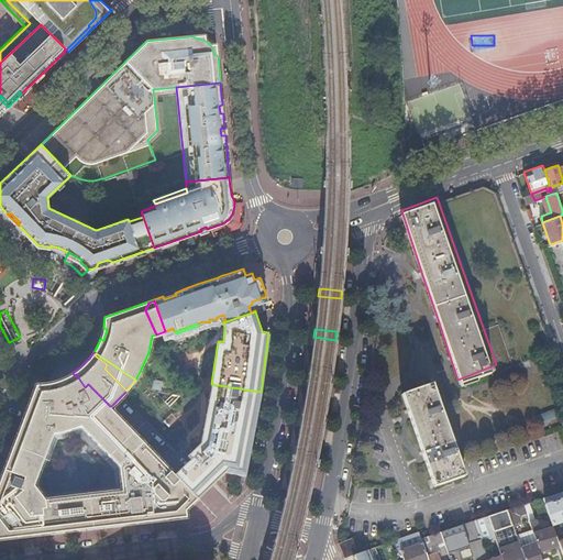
[(309,370),(308,377),(330,381),(331,373),(309,370)]
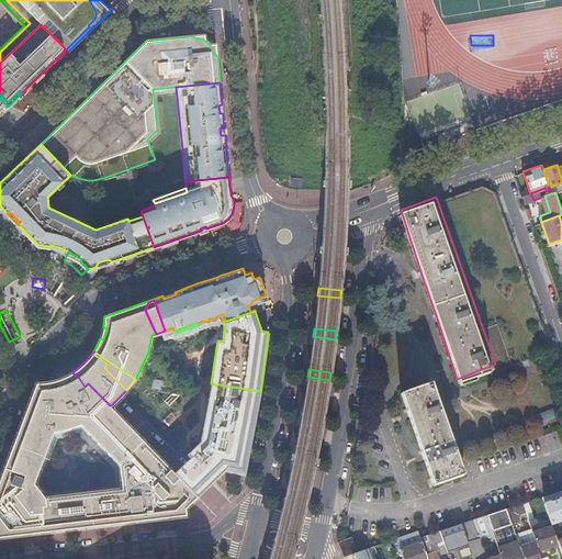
[(178,511),(178,515),(187,514),(186,507),(199,495),(175,471),(110,405),(88,383),(85,387),(76,373),(74,375),(72,371),(70,373),(59,378),(60,382),(58,382),(58,381),(57,380),(55,380),(54,380),(52,380),(51,382),(51,383),(51,384),(48,384),(48,381),(45,381),(36,382),(30,402),(42,407),(36,422),(24,415),(0,478),(0,534),(0,535),(4,535),(170,515),(170,511),(178,511)]
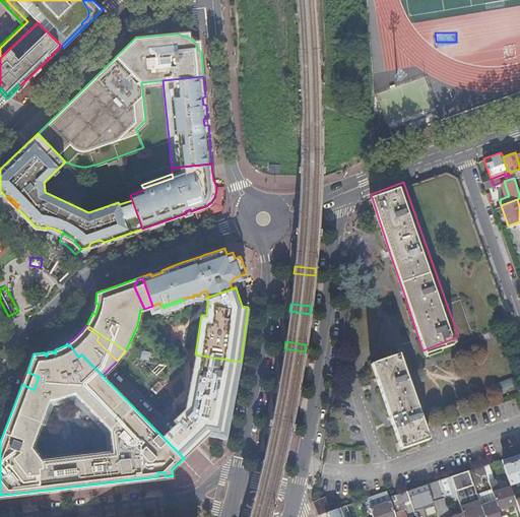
[(176,422),(197,444),(199,443),(203,438),(208,434),(226,437),(237,384),(235,384),(233,382),(230,383),(229,380),(228,378),(228,377),(229,377),(230,376),(231,375),(231,373),(230,373),(229,372),(229,371),(231,368),(234,366),(235,368),(236,368),(237,367),(239,367),(240,367),(241,362),(195,354),(193,368),(185,407),(173,418),(176,422)]
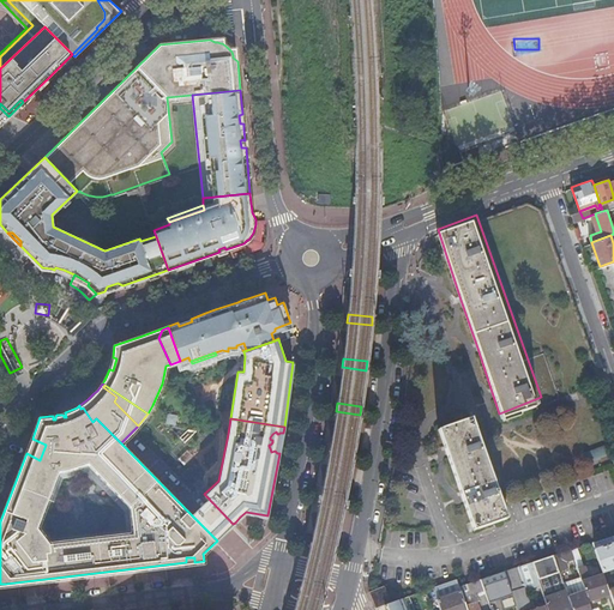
[(499,502),(470,418),(438,428),(445,451),(463,503),(473,530),(505,518),(499,502)]
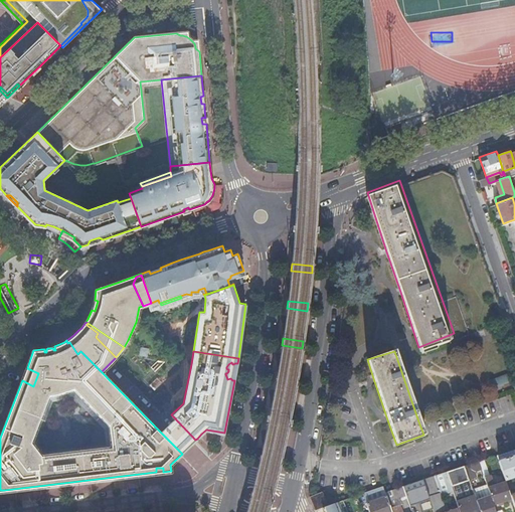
[(232,380),(234,380),(235,373),(237,363),(236,363),(234,363),(233,364),(232,364),(231,362),(228,364),(226,367),(226,368),(227,369),(228,369),(228,371),(227,372),(226,373),(225,373),(225,374),(226,376),(227,379),(230,378),(232,380)]
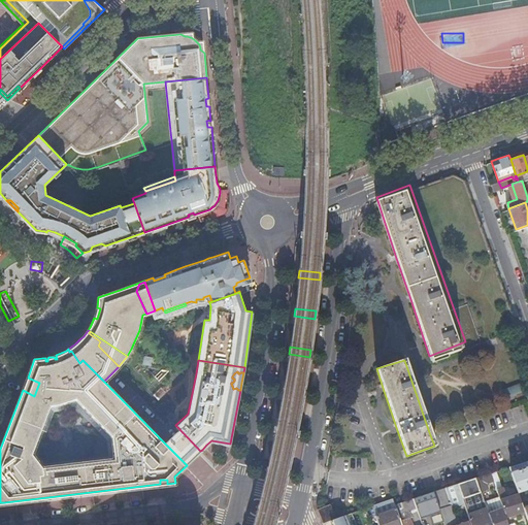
[(527,375),(500,385),(503,395),(527,386),(527,375)]
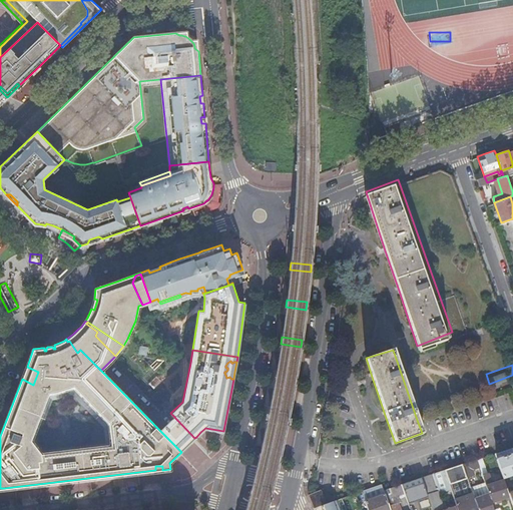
[(38,372),(27,367),(22,379),(33,385),(38,372)]
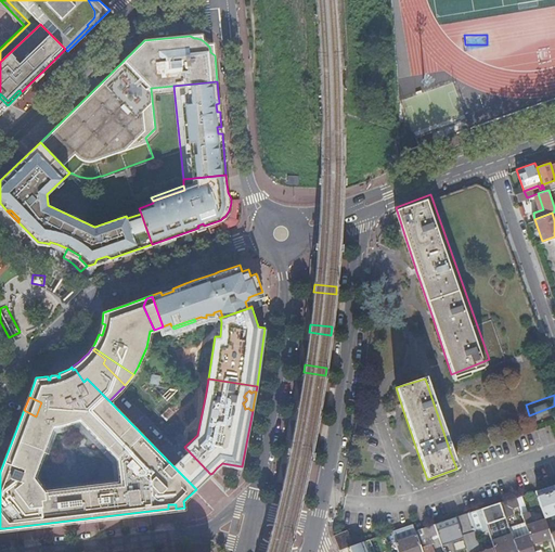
[(298,405),(297,412),(319,416),(320,409),(298,405)]
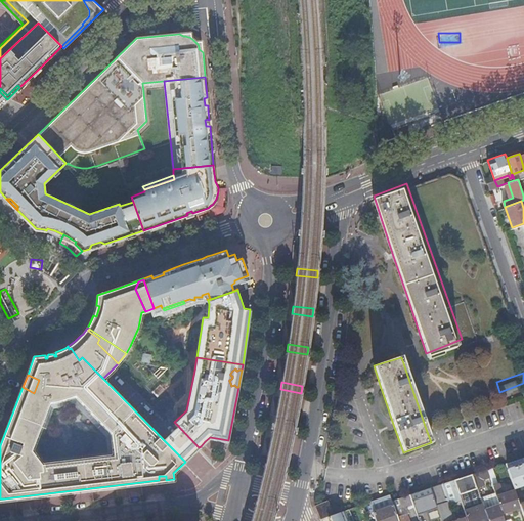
[(272,428),(272,430),(293,434),(294,433),(295,433),(296,426),(295,426),(295,424),(274,420),(273,422),(272,422),(271,428),(272,428)]
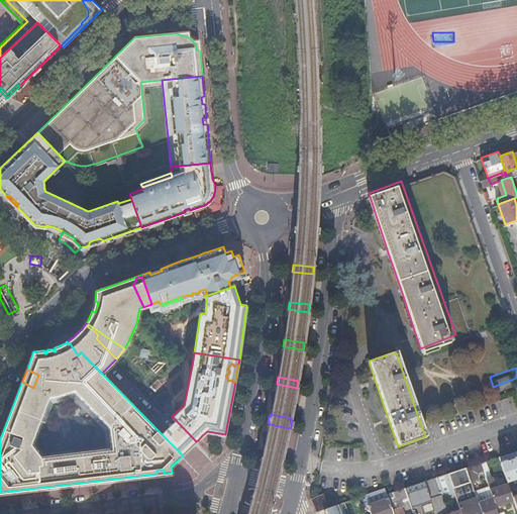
[(183,455),(185,452),(193,444),(196,441),(175,419),(172,423),(161,433),(183,455)]
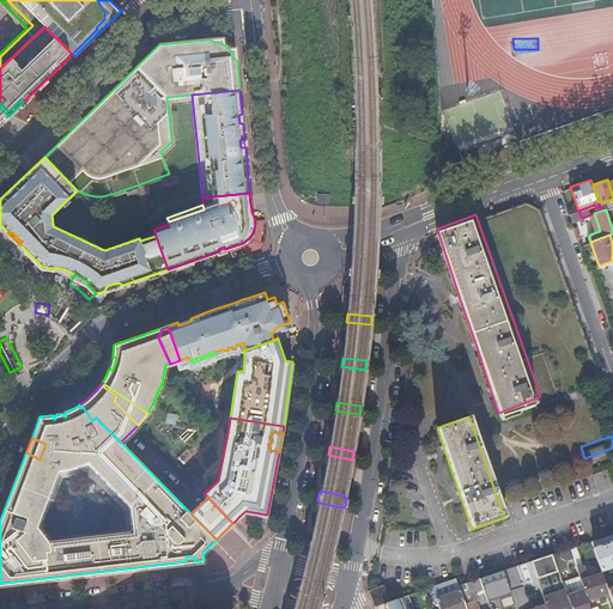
[(612,565),(612,533),(611,534),(612,540),(596,544),(594,539),(590,540),(593,546),(601,570),(612,565)]
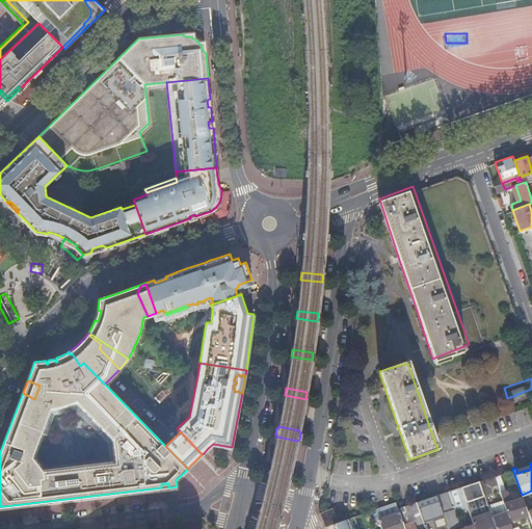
[(289,480),(290,474),(269,469),(267,476),(289,480)]
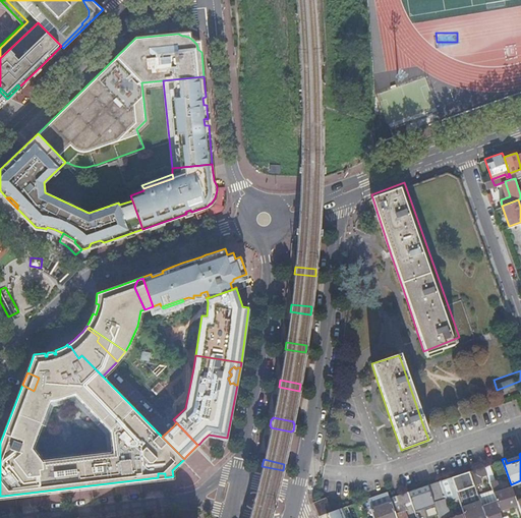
[(504,464),(502,459),(491,463),(493,467),(498,466),(499,467),(504,464)]
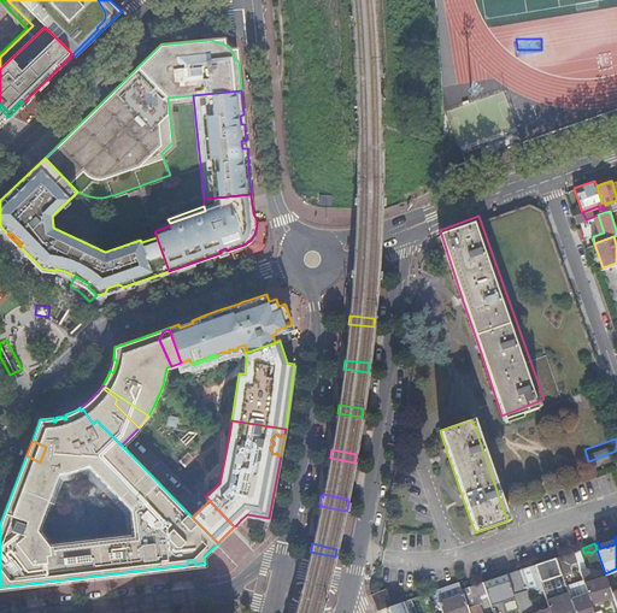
[(583,553),(582,548),(574,550),(577,560),(580,570),(588,567),(583,553)]
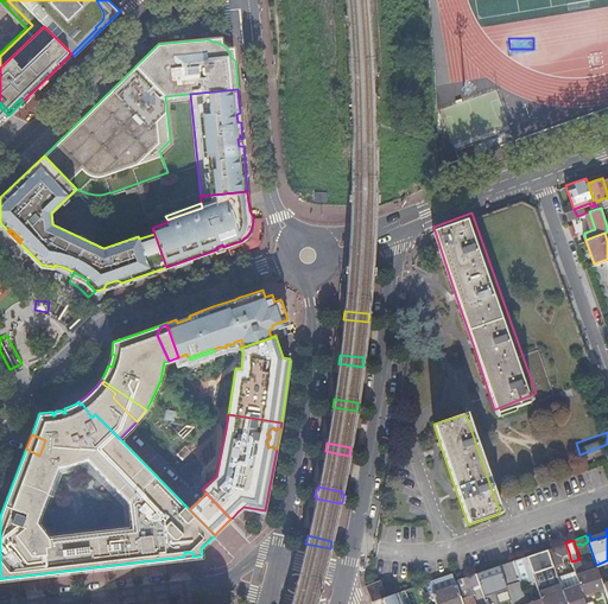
[(565,542),(549,548),(553,563),(555,566),(563,564),(561,555),(569,552),(565,542)]
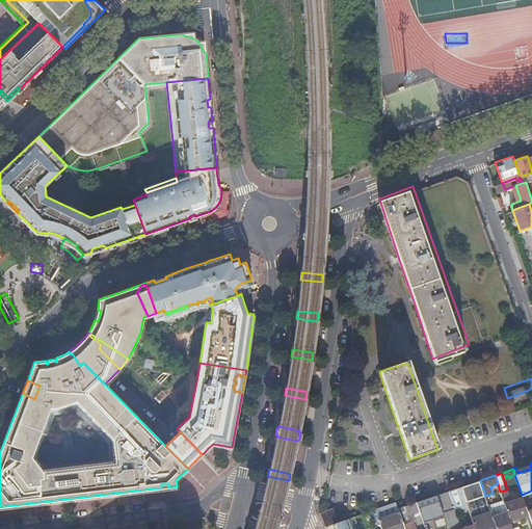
[(480,480),(461,486),(466,499),(484,493),(480,480)]
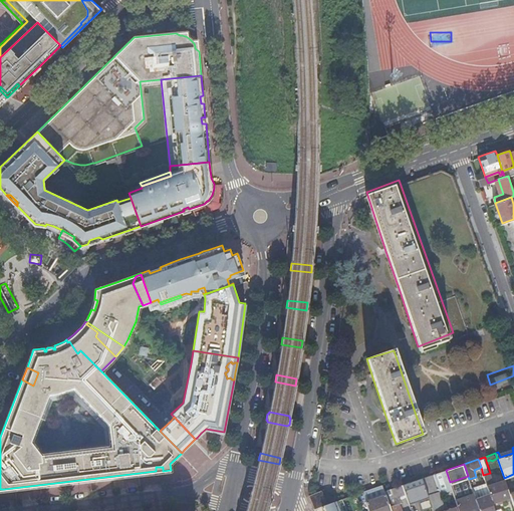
[(446,470),(434,473),(438,486),(439,485),(441,488),(440,489),(441,492),(452,488),(450,482),(446,470)]
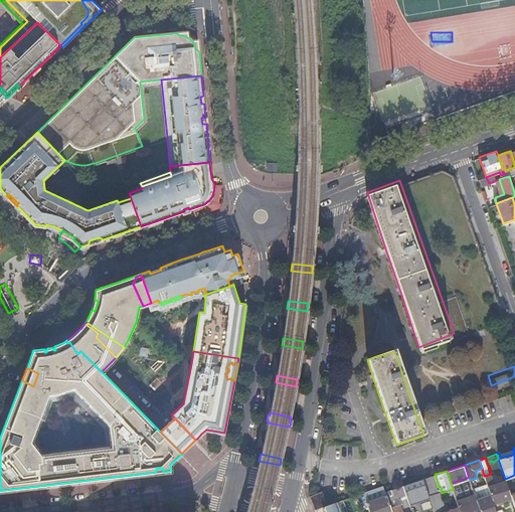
[(435,474),(422,478),(430,498),(434,511),(447,511),(447,509),(442,493),(441,490),(442,489),(440,486),(439,487),(435,474)]
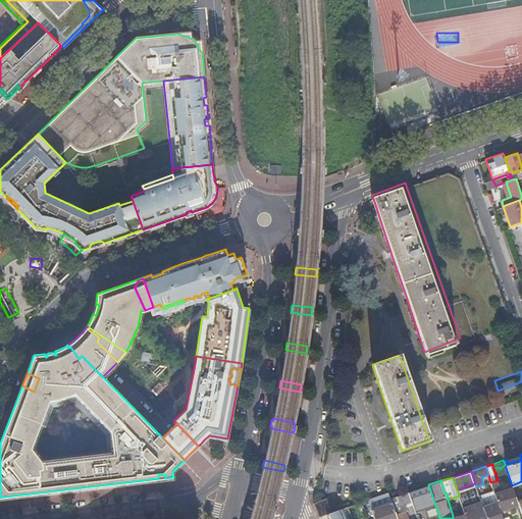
[(517,501),(512,486),(501,490),(498,480),(490,482),(500,509),(514,505),(518,503),(517,501)]
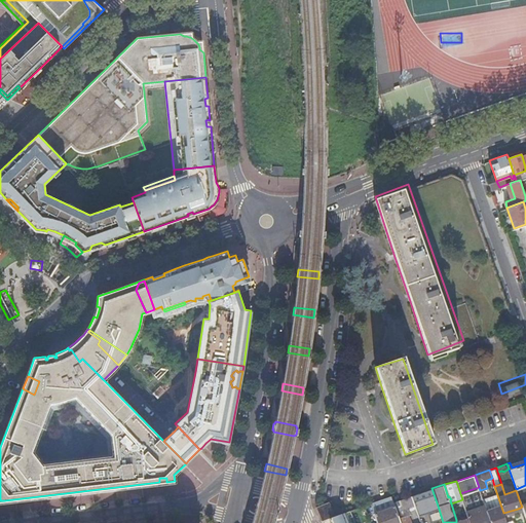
[(460,493),(462,499),(466,511),(474,509),(478,507),(485,506),(483,499),(480,490),(479,487),(460,493)]
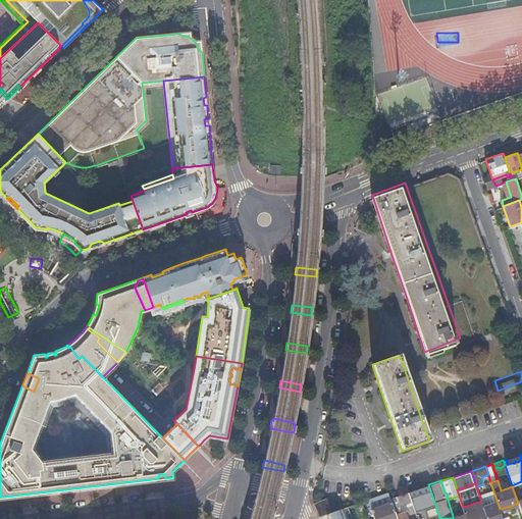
[(409,491),(412,501),(416,511),(435,505),(428,484),(409,491)]
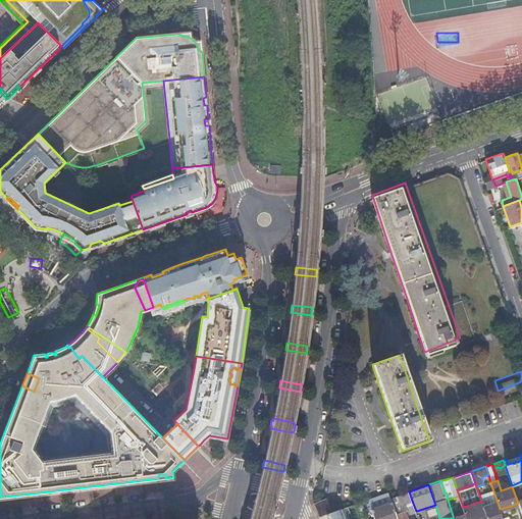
[(397,518),(408,518),(406,511),(408,510),(406,503),(412,501),(409,491),(389,498),(390,502),(397,518)]
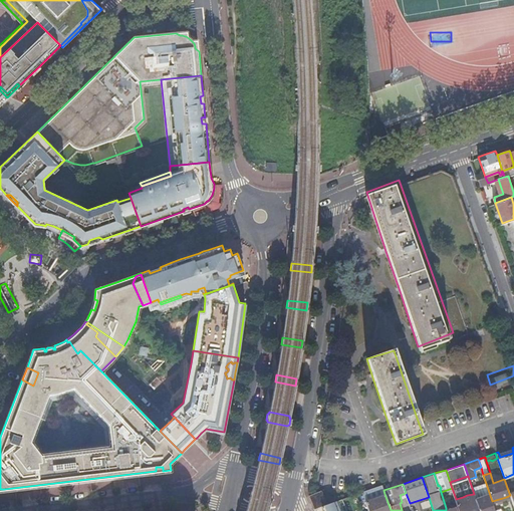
[(476,486),(472,488),(474,494),(475,498),(479,510),(489,510),(485,495),(480,497),(476,486)]
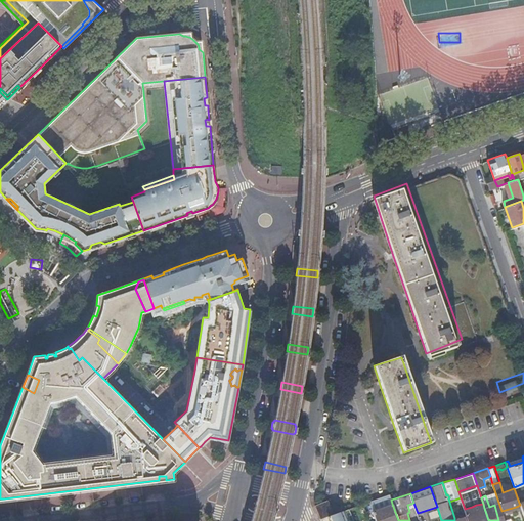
[(255,506),(275,511),(276,504),(256,500),(255,506)]
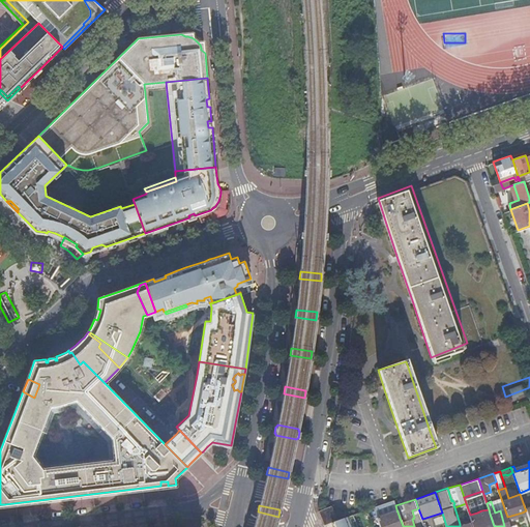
[(327,505),(319,509),(322,518),(324,524),(328,523),(333,521),(327,505)]
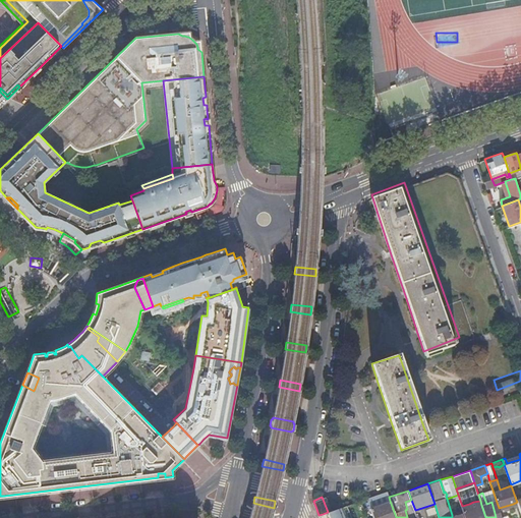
[(373,517),(370,508),(369,503),(367,498),(362,499),(362,501),(355,504),(359,517),(373,517)]
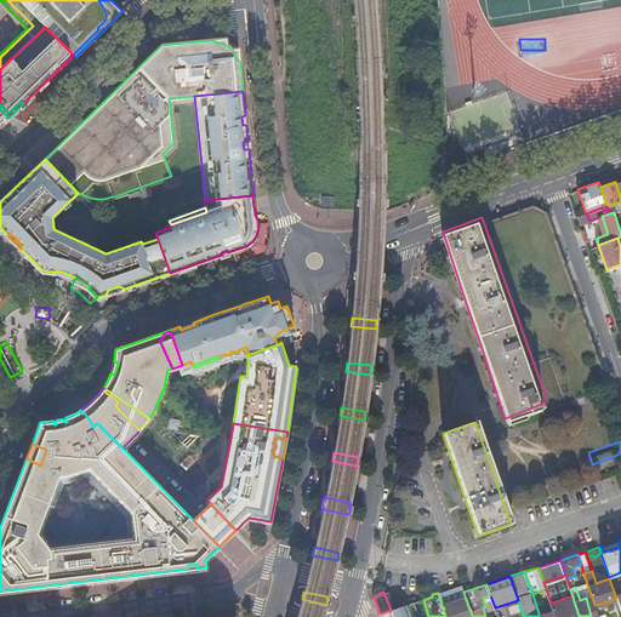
[(472,616),(465,596),(442,605),(445,616),(472,616)]
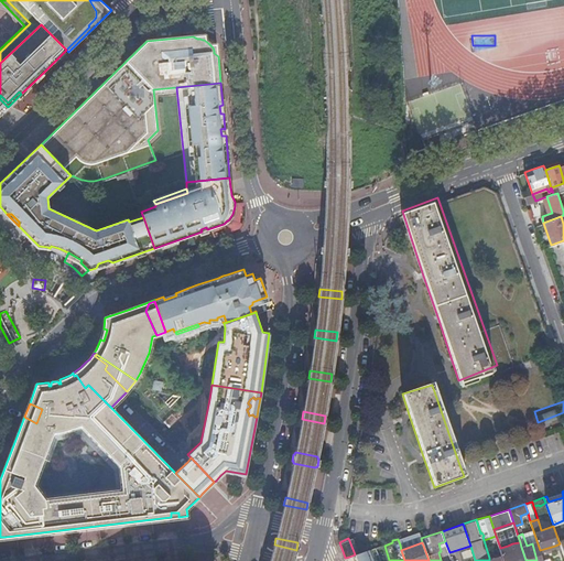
[(503,560),(525,560),(521,547),(514,549),(512,543),(508,546),(509,551),(501,553),(503,560)]
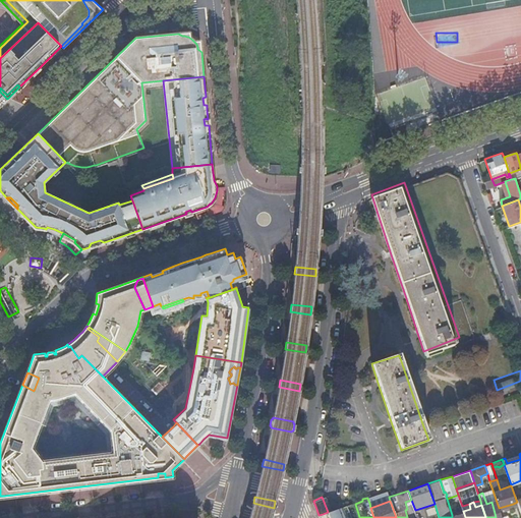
[(346,517),(342,507),(327,513),(329,517),(346,517)]
